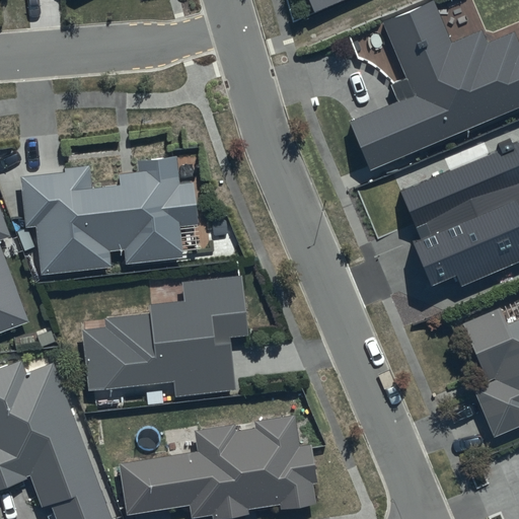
[(307,0),(312,12),(342,0),(307,0)]
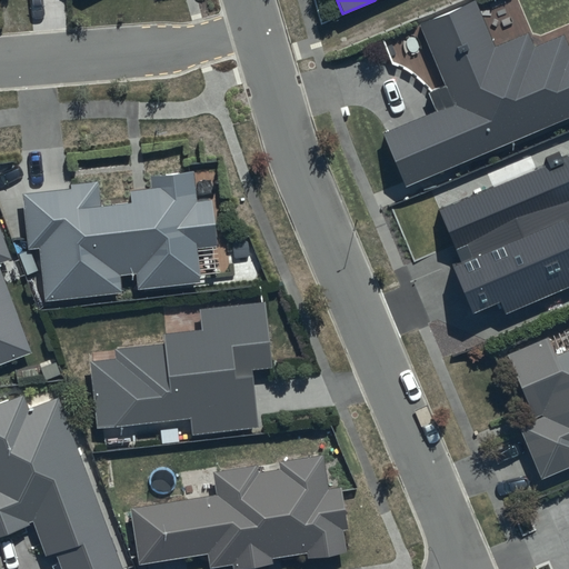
[(493,50),(473,2),(420,26),(453,107),(382,137),(403,187),(568,117),(568,52),(562,37),(532,49),(527,36),(493,50)]
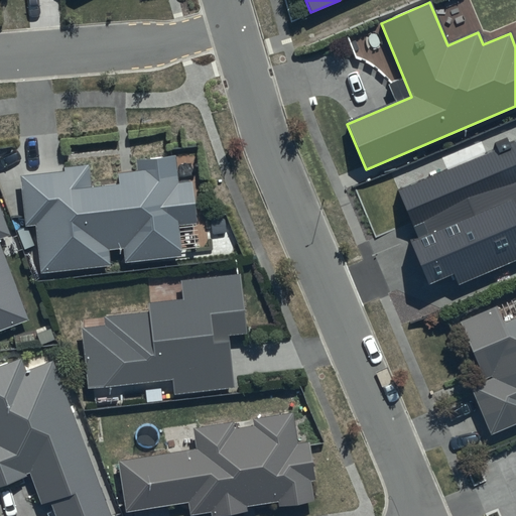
[(515,137),(396,187),(412,228),(422,224),(426,233),(410,239),(429,285),(453,276),(457,286),(515,260),(515,188),(515,187),(515,137)]
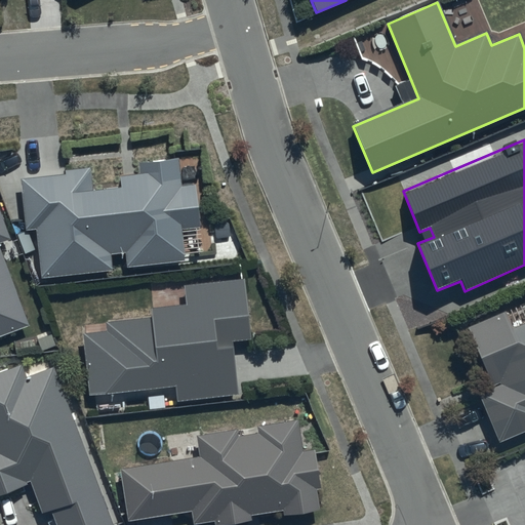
[(66,176),(21,180),(26,230),(36,229),(41,278),(111,271),(110,255),(124,253),(126,267),(185,260),(184,254),(201,252),(194,186),(182,188),(178,159),(138,163),(139,172),(118,174),(119,187),(91,190),(89,168),(65,170),(66,176)]
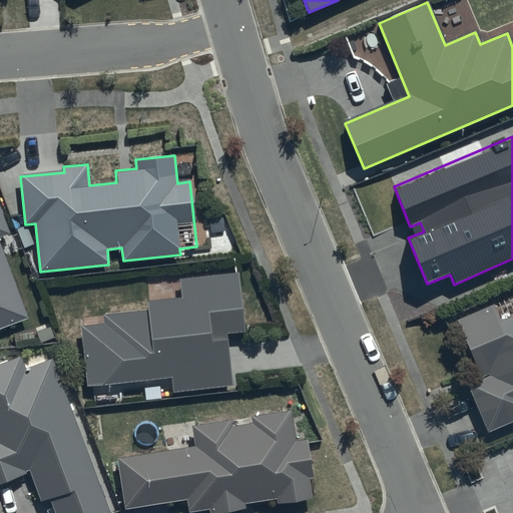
[(0,329),(27,319),(0,242),(0,237),(10,234),(0,207),(0,329)]
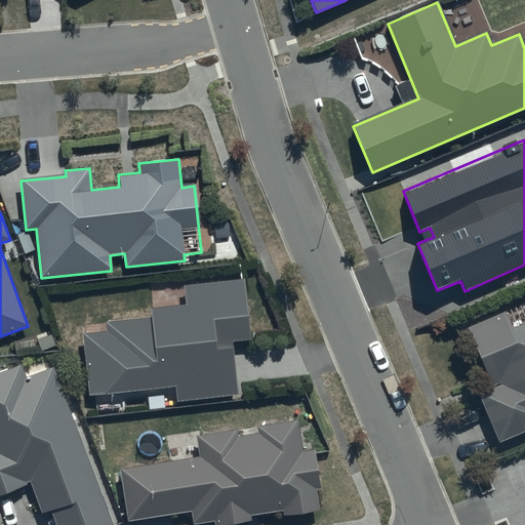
[(245,279),(182,285),(184,305),(151,308),(152,317),(105,322),(106,332),(81,334),(87,394),(174,386),(176,401),(238,396),(233,344),(250,341),(245,279)]
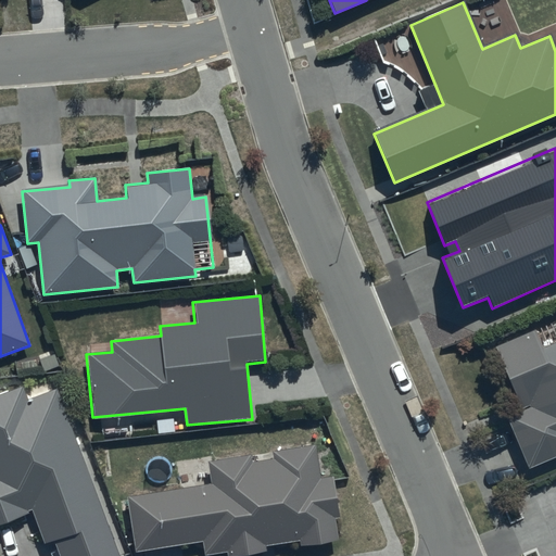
[(533,329),(494,348),(522,411),(506,418),(529,469),(555,457),(555,342),(543,349),(533,329)]
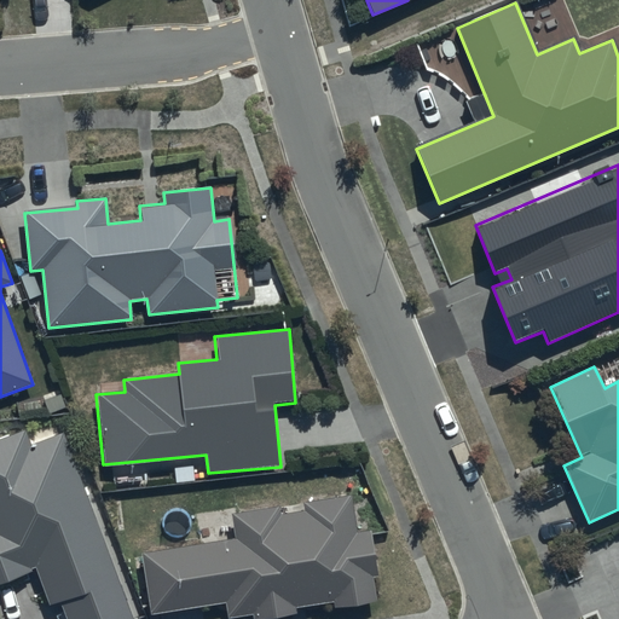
[(131,618),(61,435),(32,446),(25,431),(0,440),(0,583),(35,570),(50,606),(59,602),(65,618),(131,618)]
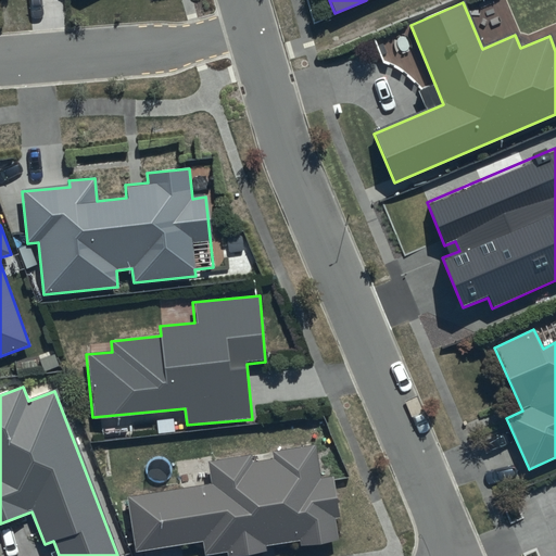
[(212,485),(127,498),(136,553),(203,542),(205,555),(227,552),(227,555),(240,555),(266,552),(266,546),(299,541),(300,546),(337,541),(333,520),(339,519),(332,477),(319,479),(315,447),(273,454),(273,459),(251,463),(250,455),(207,462),(212,485)]
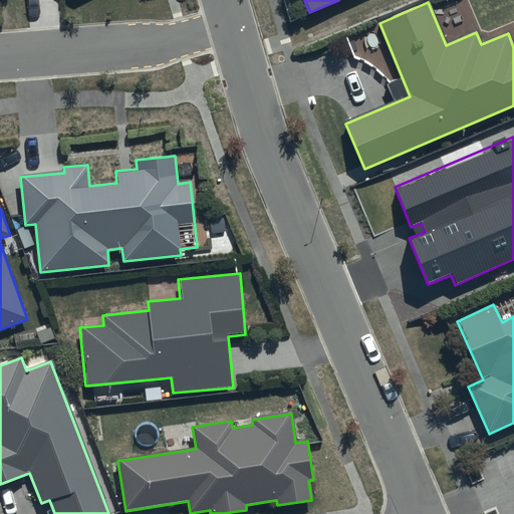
All buildings are outlined.
